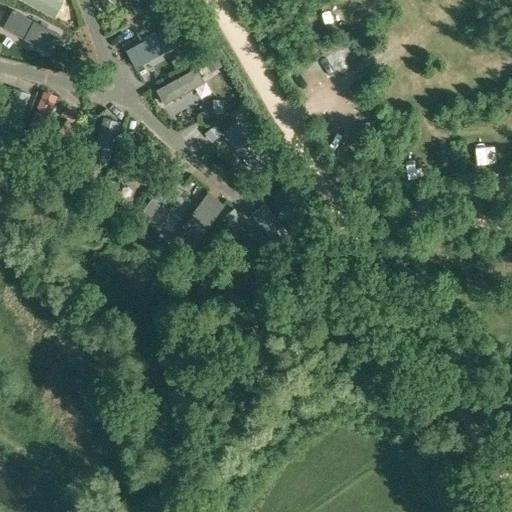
[(64,1),(62,0),(22,0),(54,18),(64,1)]
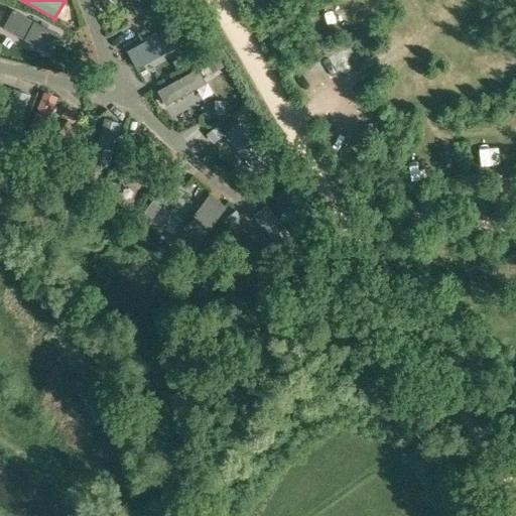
[(205,85),(197,69),(155,89),(163,105),(205,85)]
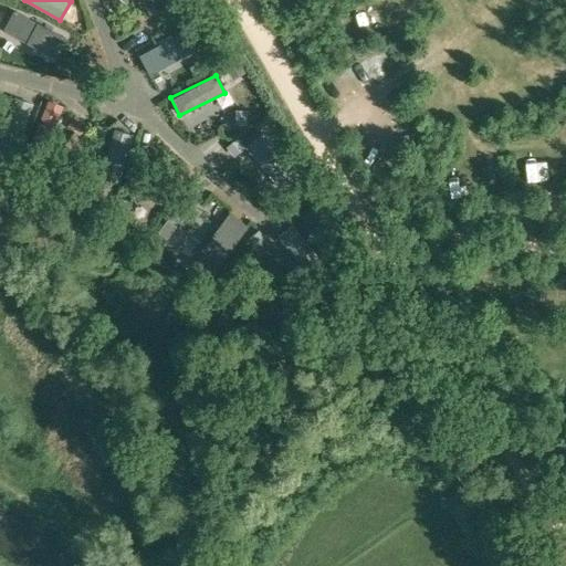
[(32,104),(13,97),(0,135),(0,144),(16,149),(32,104)]
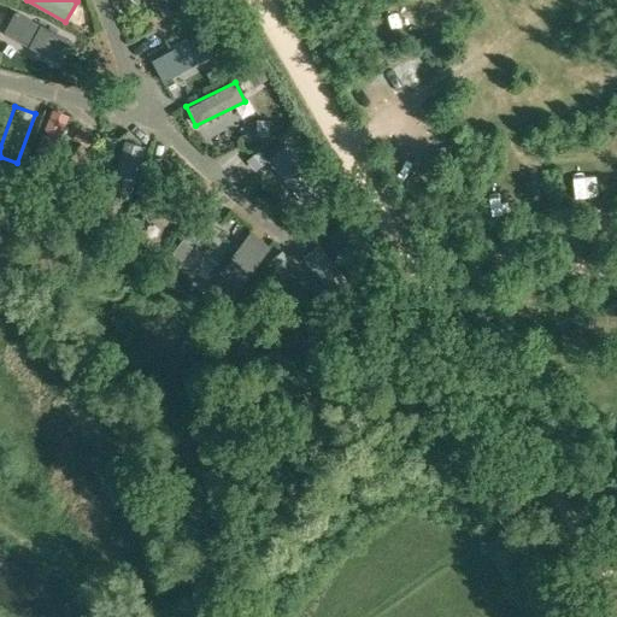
[(92,144),(75,137),(57,189),(74,195),(92,144)]
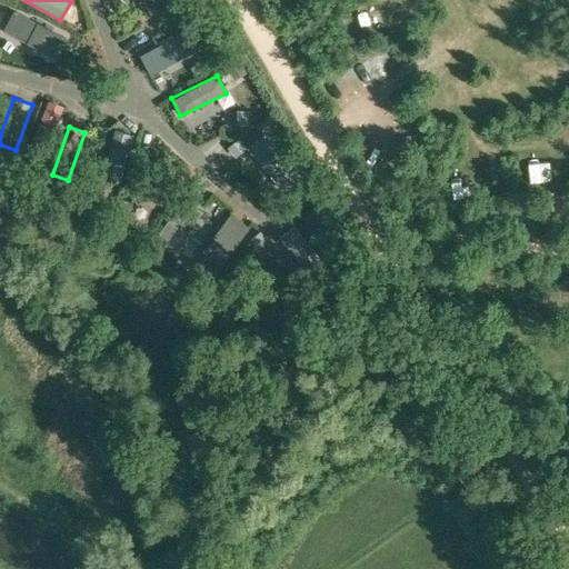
[(133,136),(116,130),(103,178),(120,182),(133,136)]
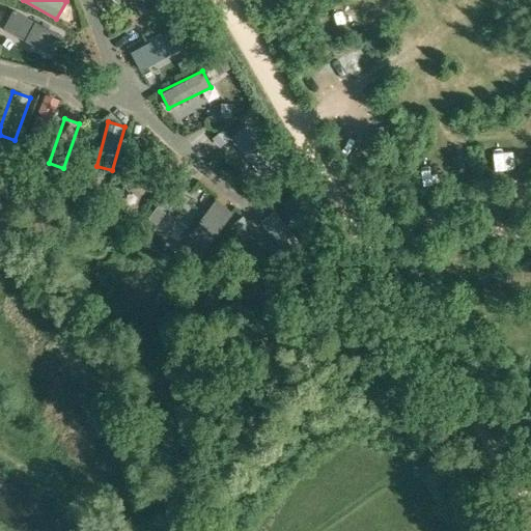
[(278,164),(246,124),(230,137),(262,176),(278,164)]
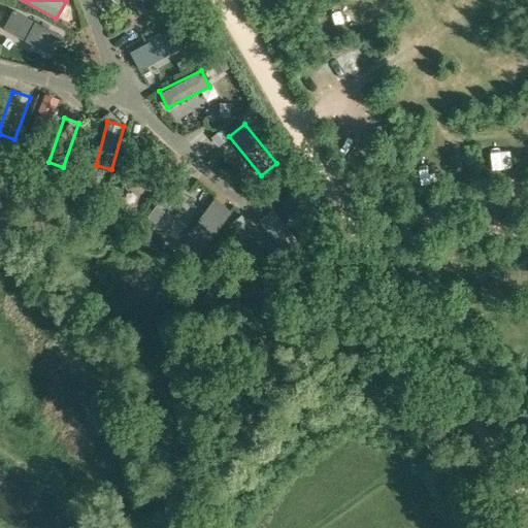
[(218,225),(215,204),(168,210),(171,231),(218,225)]
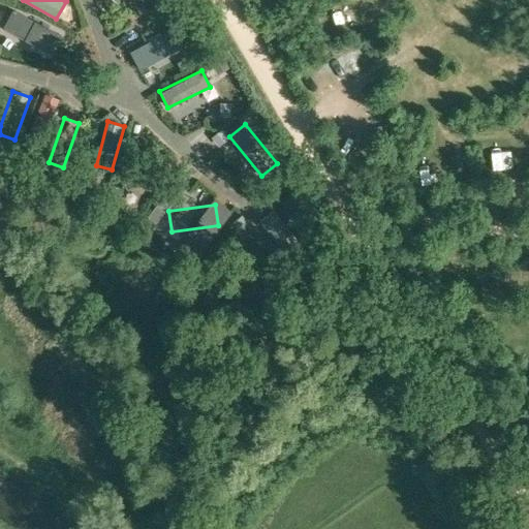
[(284,219),(272,208),(246,236),(258,247),(284,219)]
